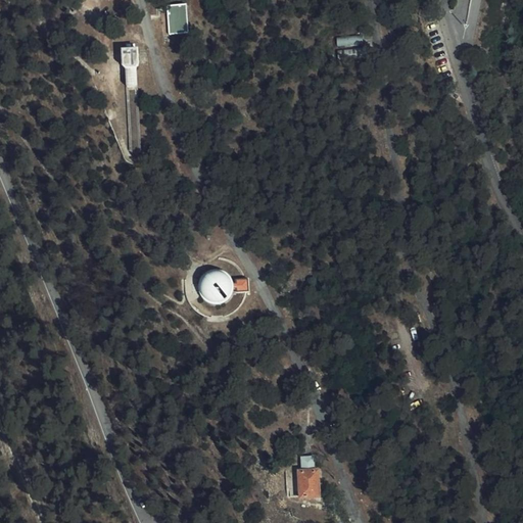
[(168,35),(188,33),(186,4),(165,6),(165,15),(168,35)]
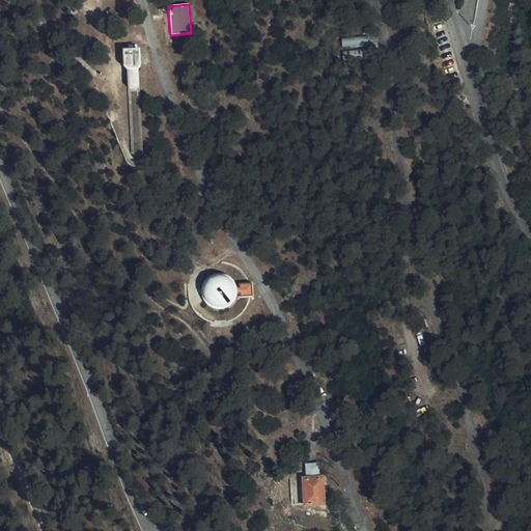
[(367,36),(343,38),(343,48),(368,47),(367,36)]
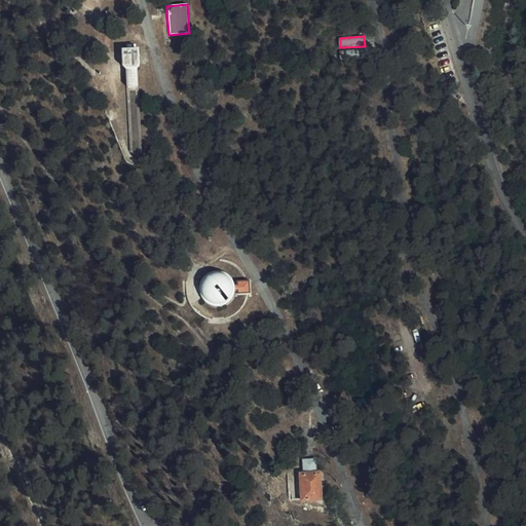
[(365,48),(341,50),(341,60),(365,58),(365,48)]
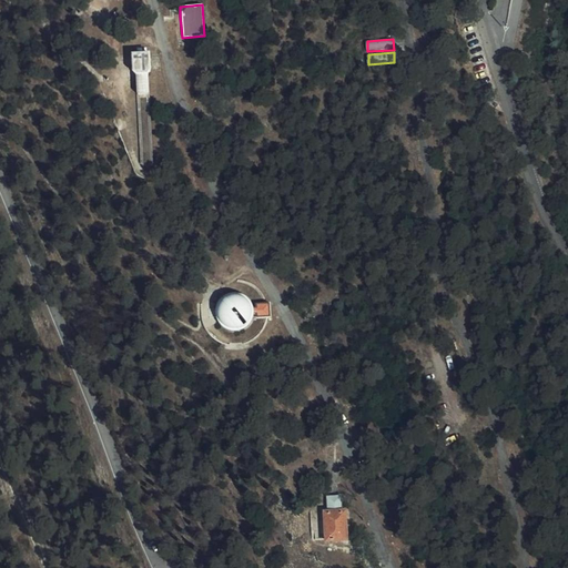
[(150,53),(132,54),(133,70),(135,73),(137,93),(141,168),(153,168),(150,93),(149,72),(151,69),(150,53)]
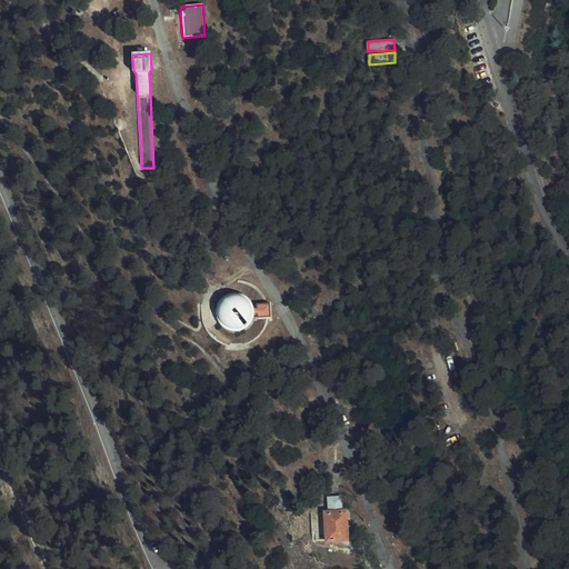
[(251,321),(252,316),(256,316),(256,319),(268,318),(270,318),(269,303),(266,303),(256,305),(256,308),(252,309),(249,303),(246,299),(241,297),(236,296),(230,296),(225,297),(220,300),(217,305),(216,310),(215,316),(216,321),(219,326),(223,329),(228,331),(233,332),(239,332),(243,330),(248,326),(251,321)]
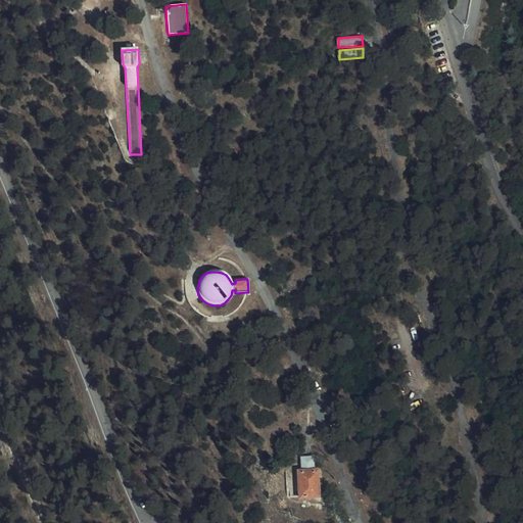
[(303,471),(298,471),(298,489),(299,496),(299,498),(310,497),(320,497),(319,471),(315,471),(315,455),(313,455),(313,445),(305,445),(306,455),(303,456),(303,471)]
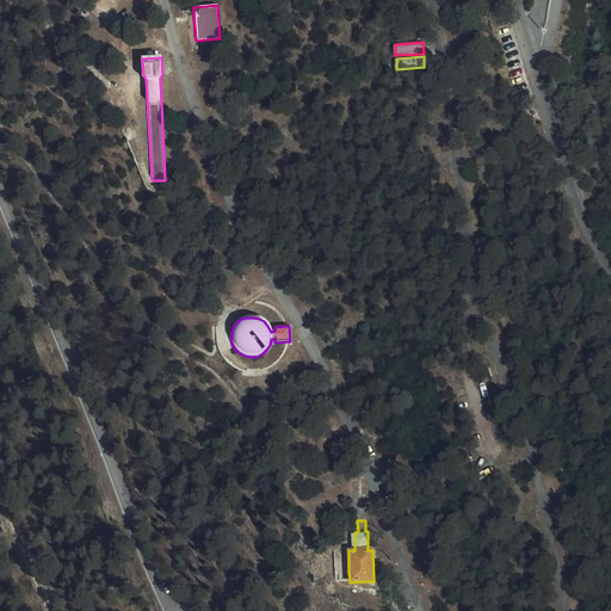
All buildings are outlined.
